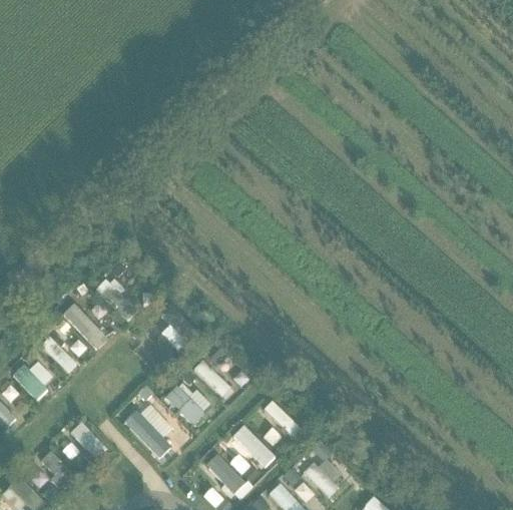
[(118,264),(110,272),(117,279),(125,271),(118,264)]
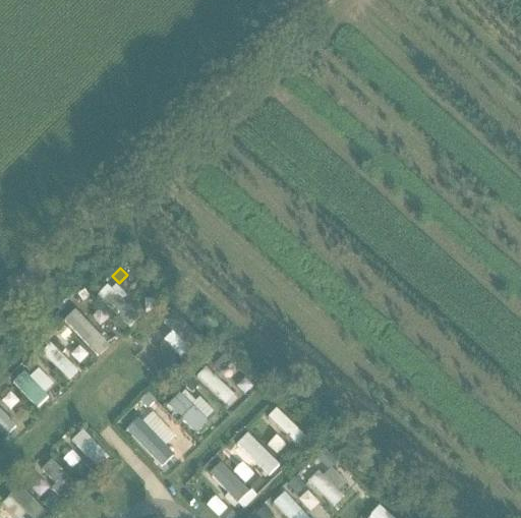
[(83,290),(76,294),(81,301),(89,296),(83,290)]
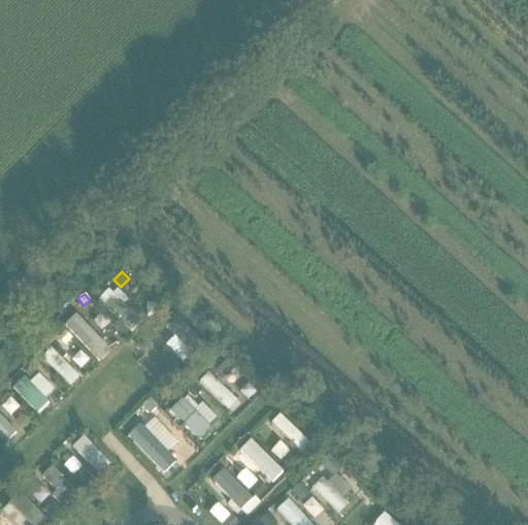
[(180,317),(169,327),(176,335),(166,343),(183,362),(204,342),(180,317)]
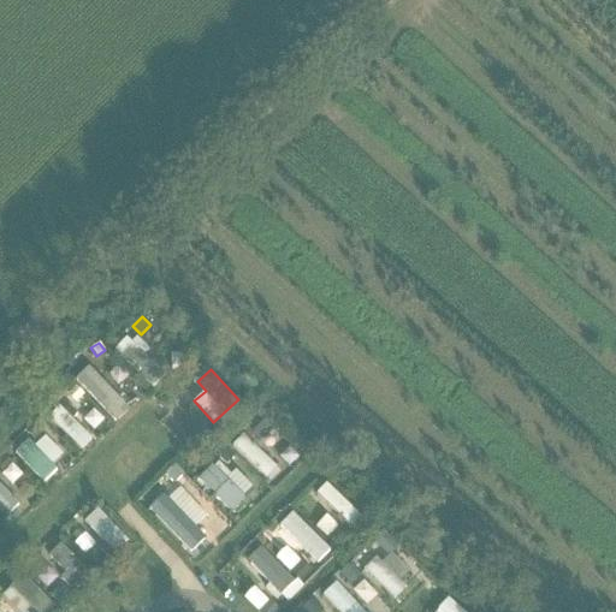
[(84,382),(117,420),(130,408),(98,370),(84,382)]
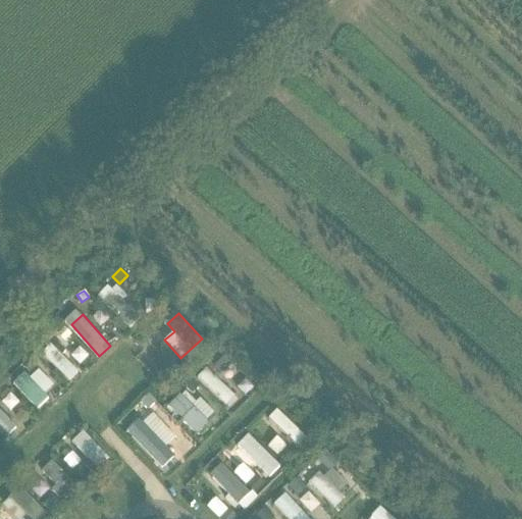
[(64,327),(58,333),(63,340),(69,333),(64,327)]
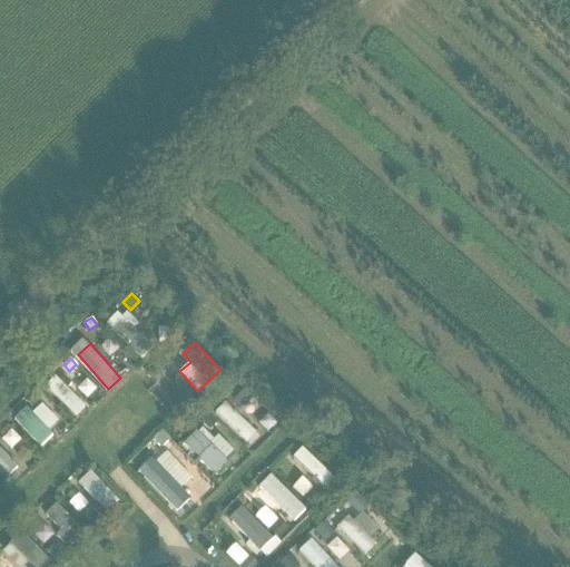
[(76,414),(86,403),(65,383),(53,394),(76,414)]
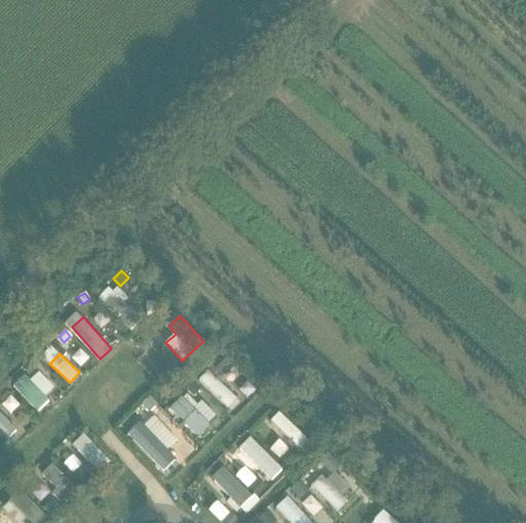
[(222,355),(213,365),(219,370),(228,360),(222,355)]
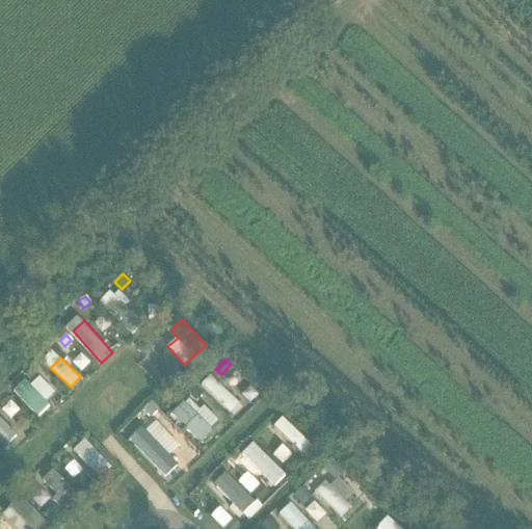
[(173,363),(168,366),(169,370),(173,373),(177,373),(180,370),(180,366),(177,363),(173,363)]
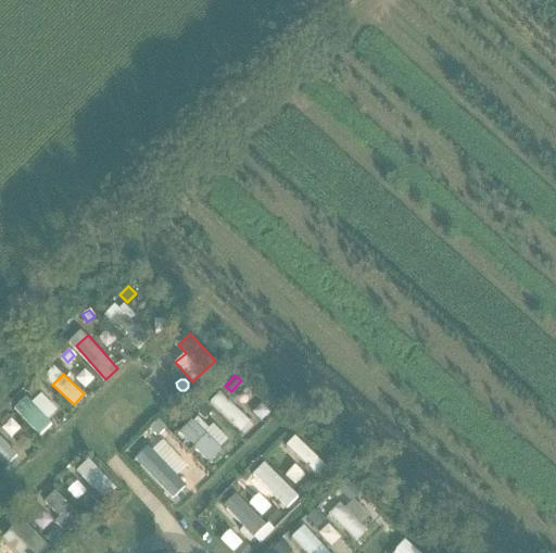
[(30,381),(22,390),(29,398),(38,390),(30,381)]
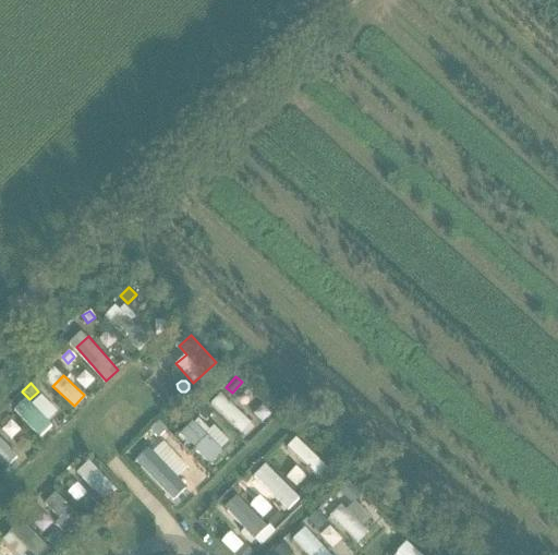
[(220,391),(209,402),(242,433),(252,422),(220,391)]
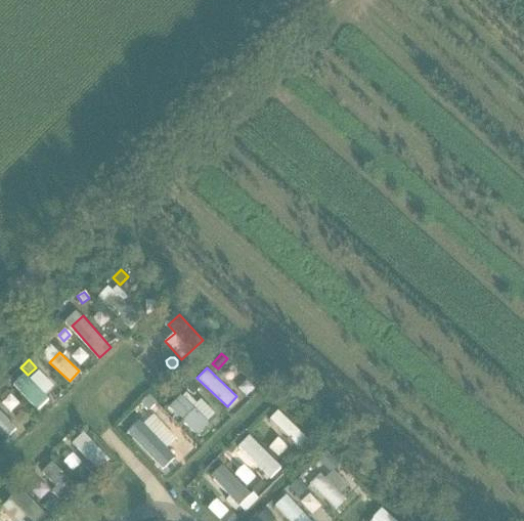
[(45,392),(54,385),(42,372),(20,390),(38,410),(50,399),(45,392)]
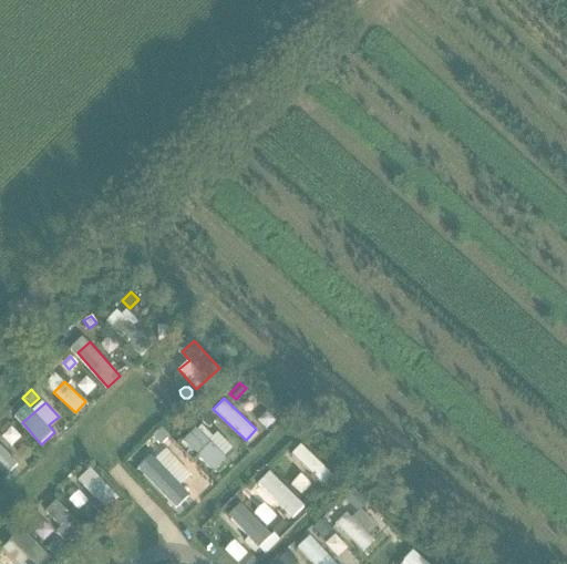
[(209,412),(203,420),(209,427),(216,419),(209,412)]
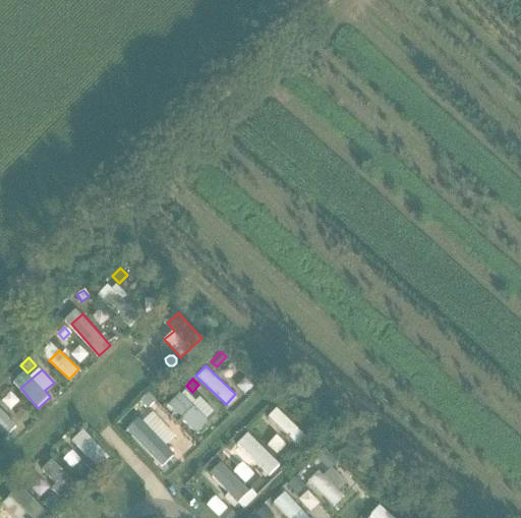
[(3,384),(0,387),(0,397),(2,399),(10,392),(3,384)]
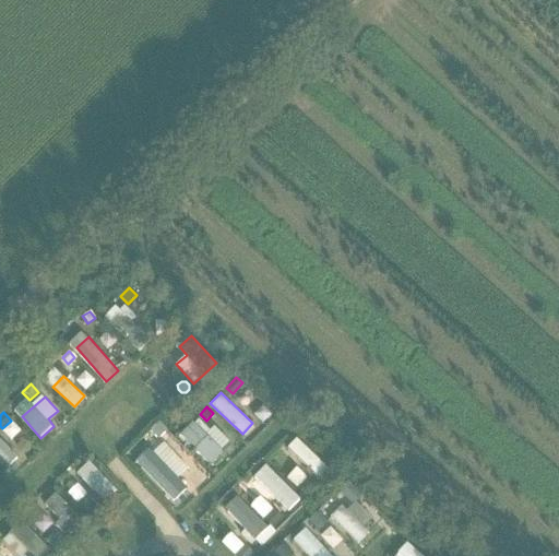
[(205,465),(223,453),(198,418),(180,430),(205,465)]
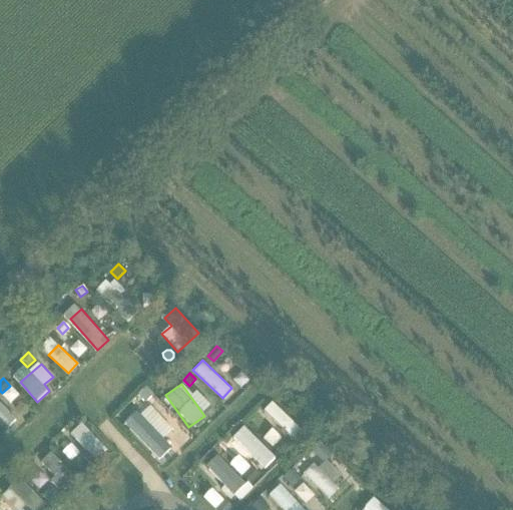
[(145,388),(139,394),(147,402),(153,396),(145,388)]
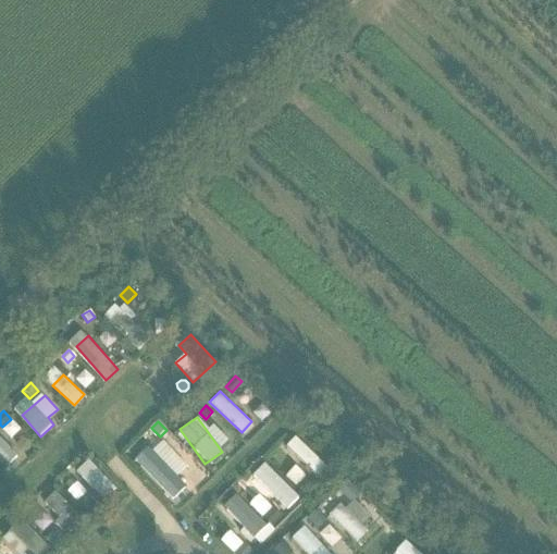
[(297,434),(286,444),(316,477),(326,467),(297,434)]
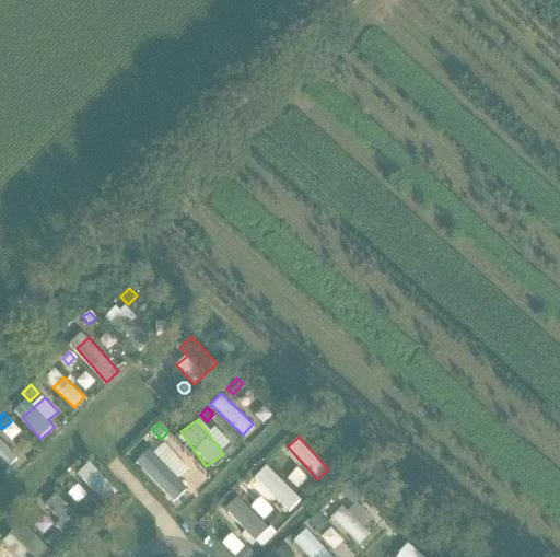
[(0,439),(0,462),(6,468),(18,456),(0,439)]
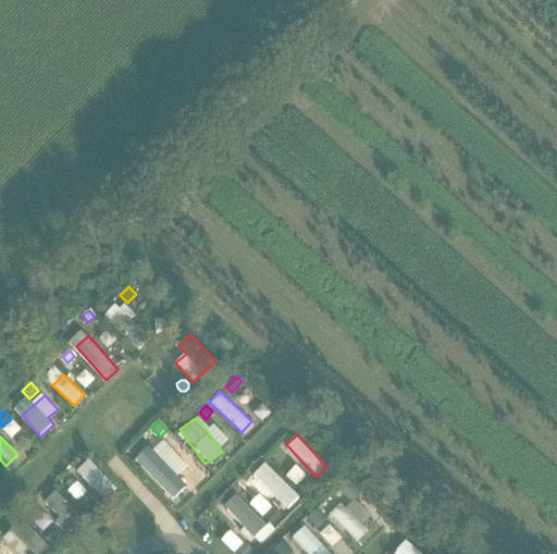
[(106,497),(118,483),(87,459),(75,474),(106,497)]
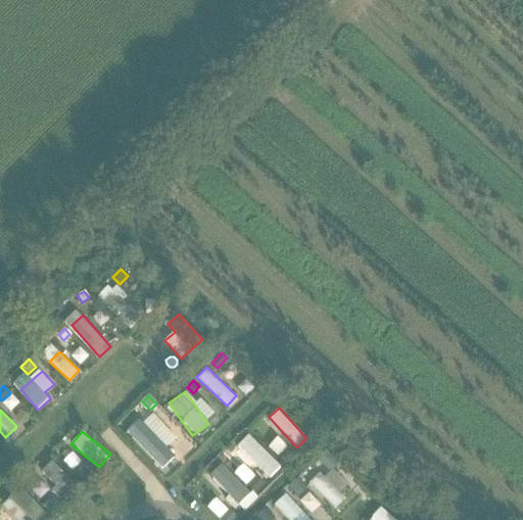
[(268,478),(281,465),(247,432),(234,445),(268,478)]
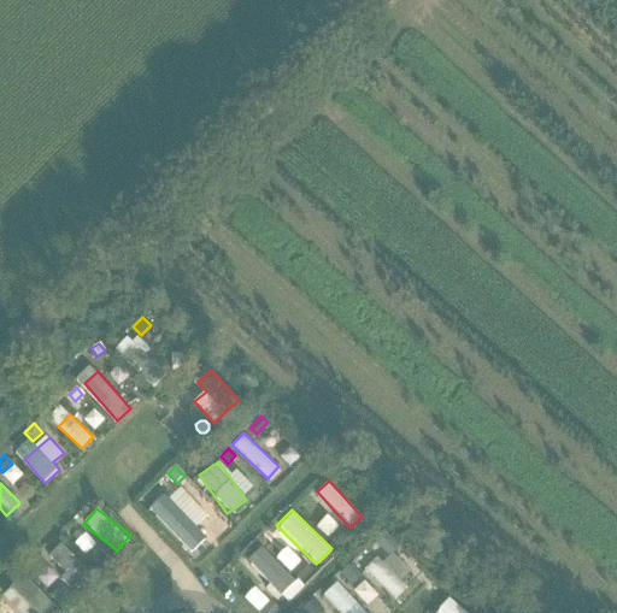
[(338,528),(330,536),(338,543),(346,536),(338,528)]
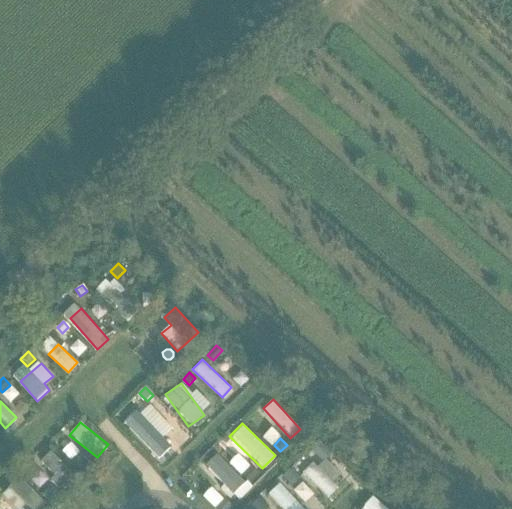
[(321,445),(314,452),(322,461),(330,453),(321,445)]
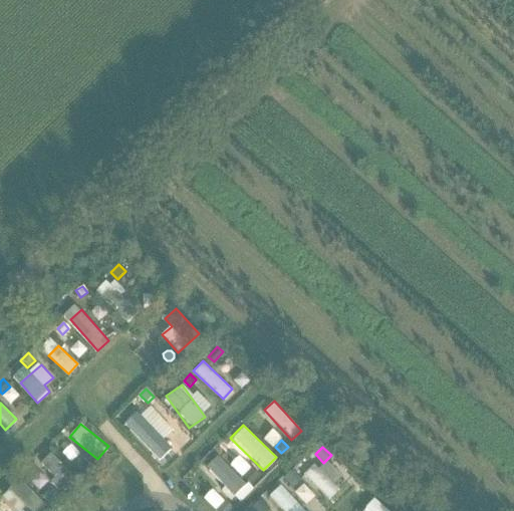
[(62,489),(75,477),(53,453),(40,465),(62,489)]
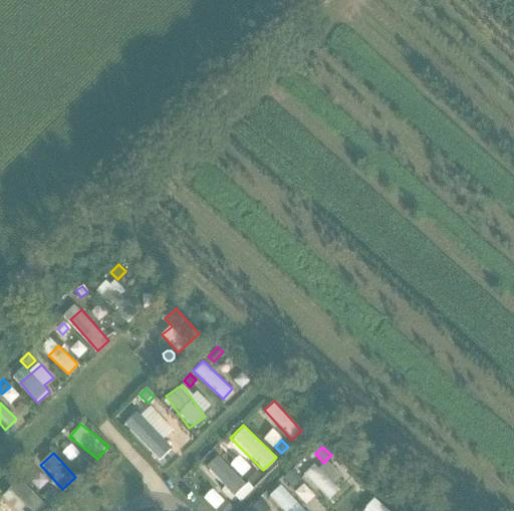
[(235,496),(247,484),(218,455),(205,468),(235,496)]
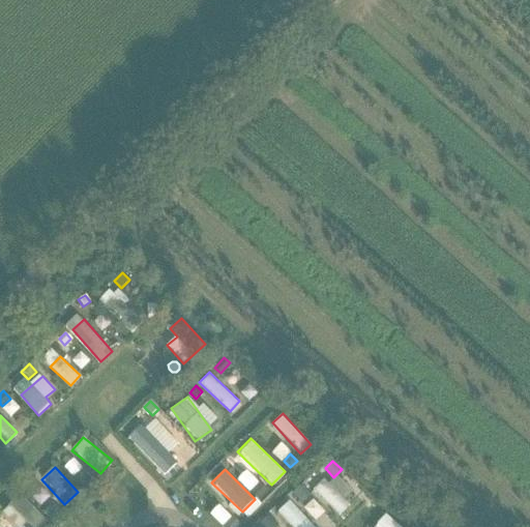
[(83,474),(77,481),(84,489),(91,481),(83,474)]
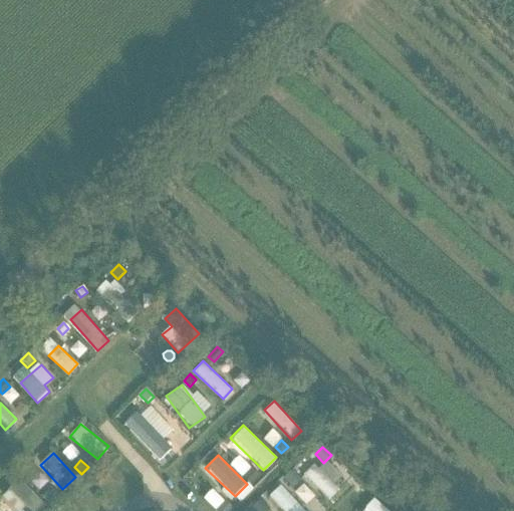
[(250,469),(243,477),(250,484),(258,477),(250,469)]
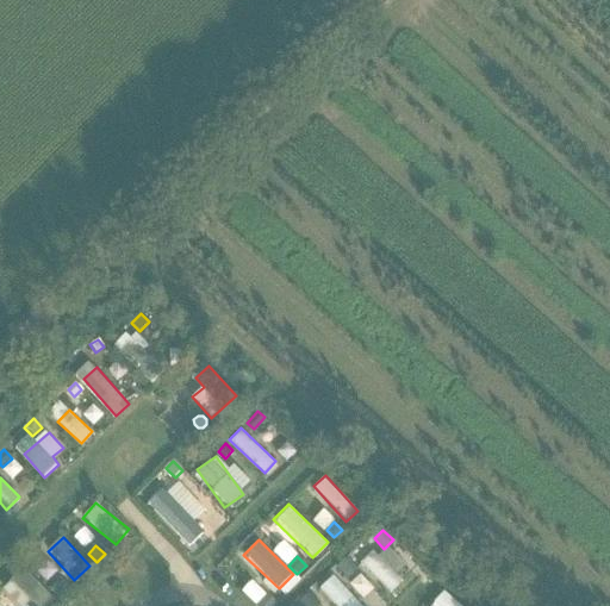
[(347,556),(335,567),(346,579),(358,568),(347,556)]
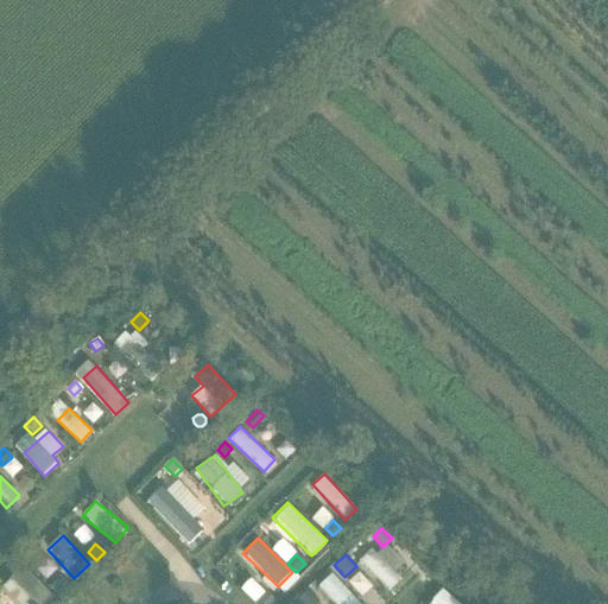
[(36,603),(45,603),(54,599),(27,565),(2,584),(17,603),(23,603),(32,598),(36,603)]
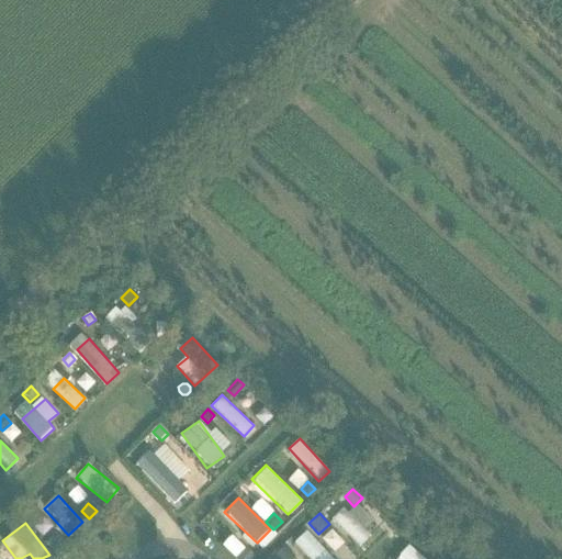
[(311,558),(335,558),(307,529),(294,541),(311,558)]
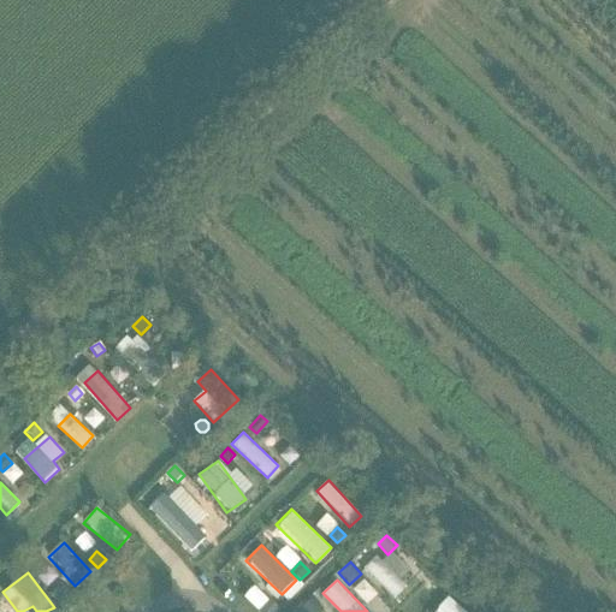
[(61,588),(53,595),(61,605),(70,598),(61,588)]
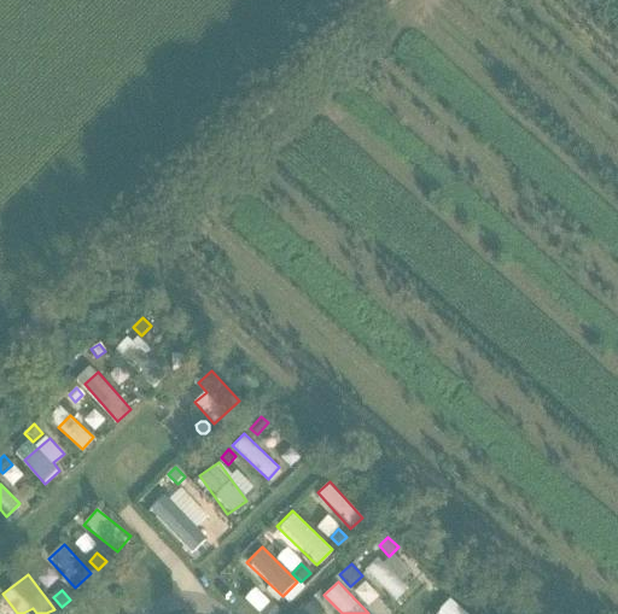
[(467,613),(449,598),(435,613),(467,613)]
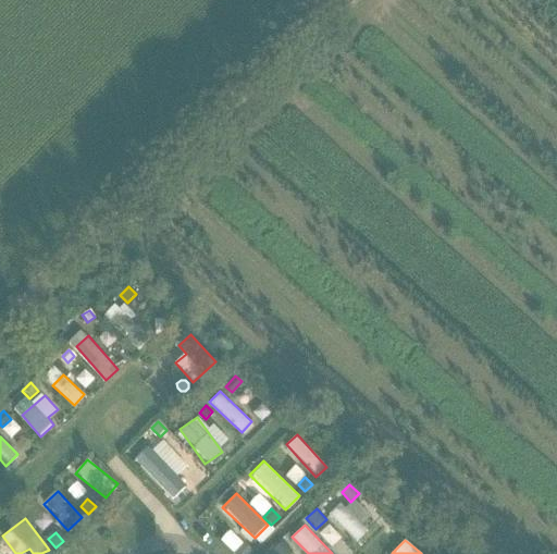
[(283,541),(274,549),(279,553),(291,553),(293,553),(283,541)]
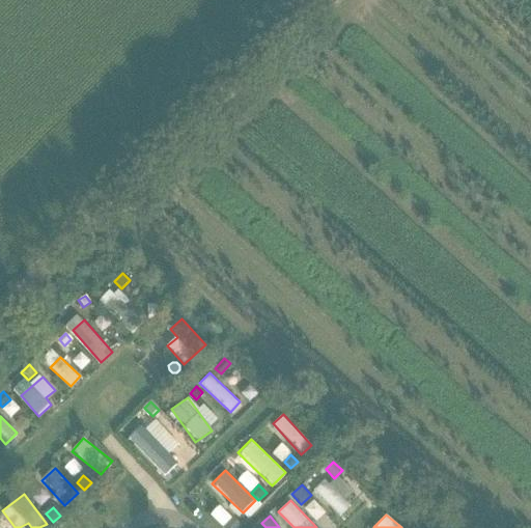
[(232,517),(222,527),(223,527),(238,527),(241,525),(232,517)]
